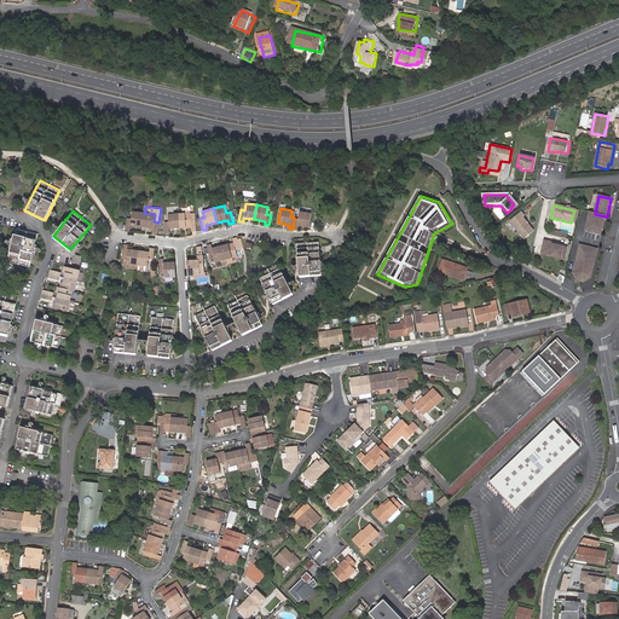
[(127,218),(126,223),(126,229),(129,230),(131,225),(142,227),(144,213),(133,212),(132,219),(127,218)]
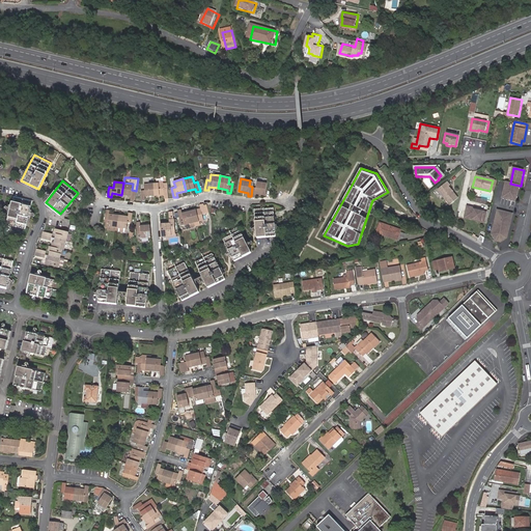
[(163,182),(154,183),(155,195),(164,194),(164,198),(168,198),(167,183),(164,183),(163,182)]
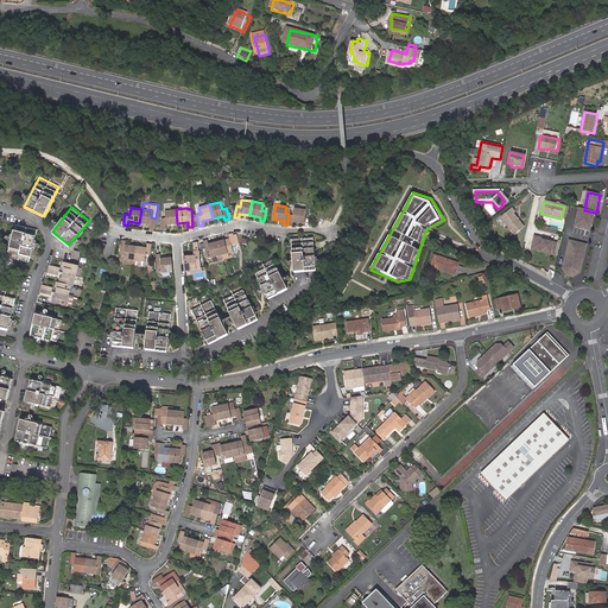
[(291,226),(292,226),(292,222),(303,223),(305,209),(295,208),(293,214),(289,214),(287,225),(291,226)]
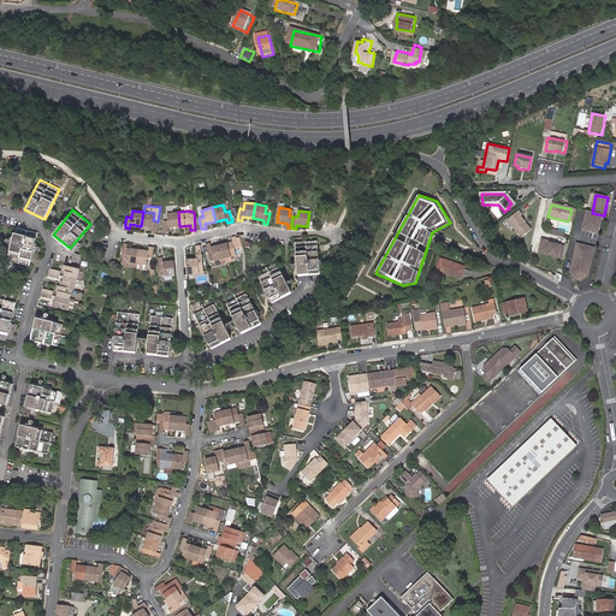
[(143,212),(141,226),(152,227),(152,231),(155,232),(158,221),(153,220),(154,213),(143,212)]
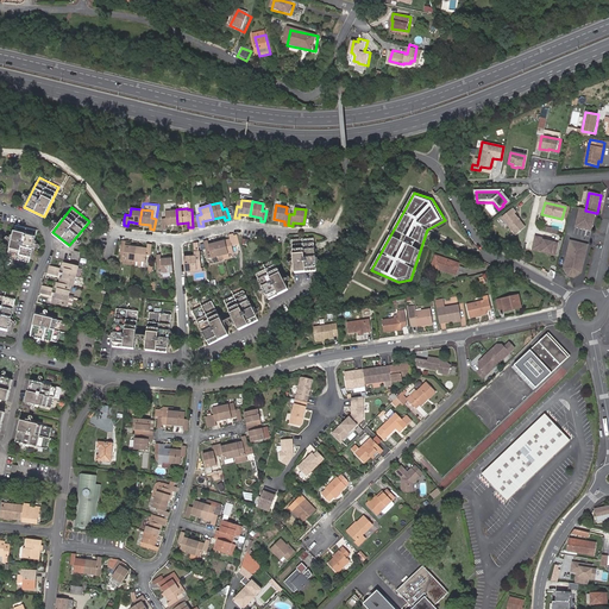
[(165,225),(177,224),(176,209),(165,211),(165,218),(162,218),(162,228),(167,228),(165,225)]
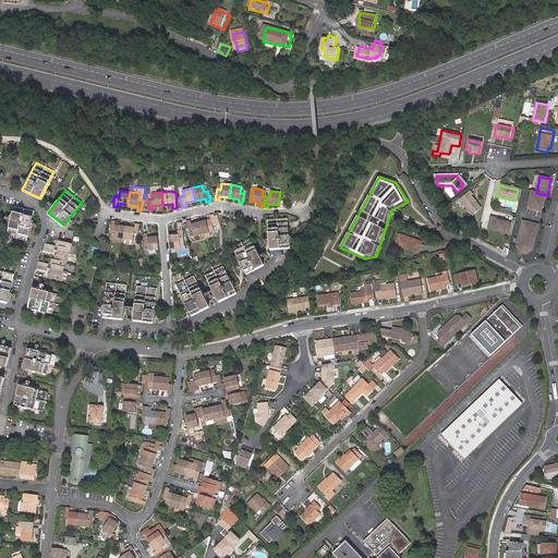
[(468,192),(458,199),(471,216),(480,208),(470,196),(471,195),(468,192)]
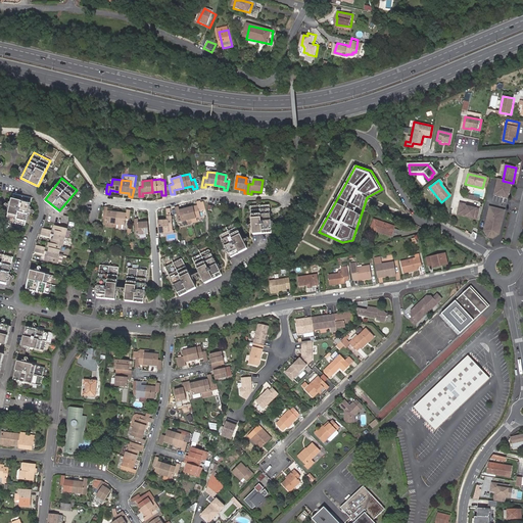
[(512,183),(503,181),(498,180),(494,196),(509,199),(512,183)]
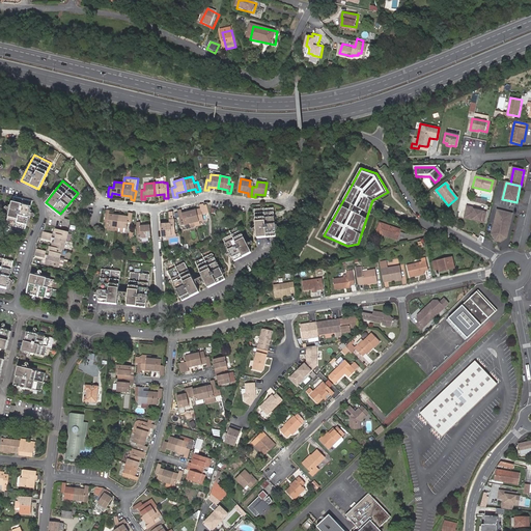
[(32,201),(14,196),(7,224),(26,228),(32,201)]
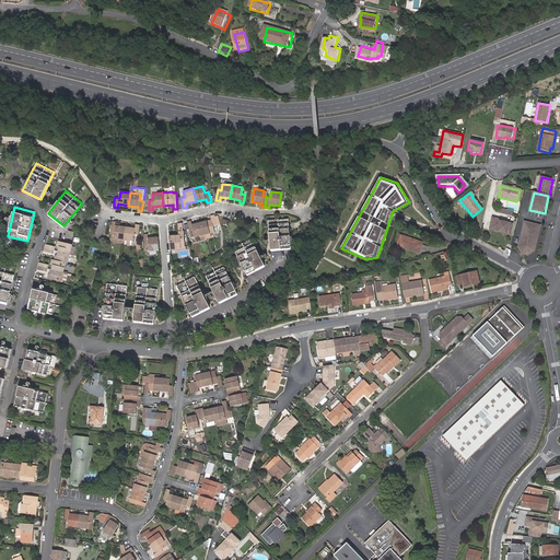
[(202,222),(206,235),(211,233),(216,232),(213,225),(218,224),(216,214),(211,216),(212,219),(202,222)]
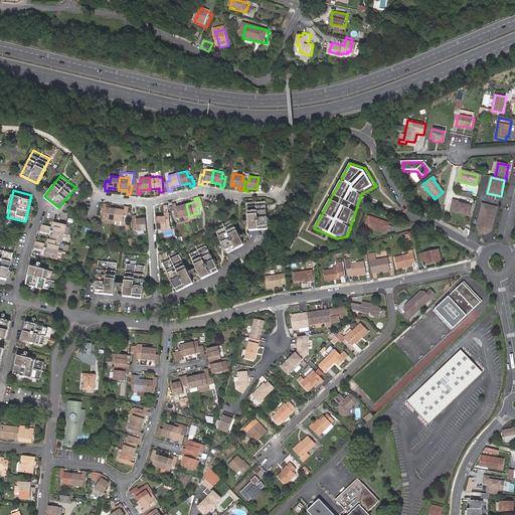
[(458,203),(458,202),(452,200),(450,207),(453,208),(452,213),(468,217),(471,206),(458,203)]
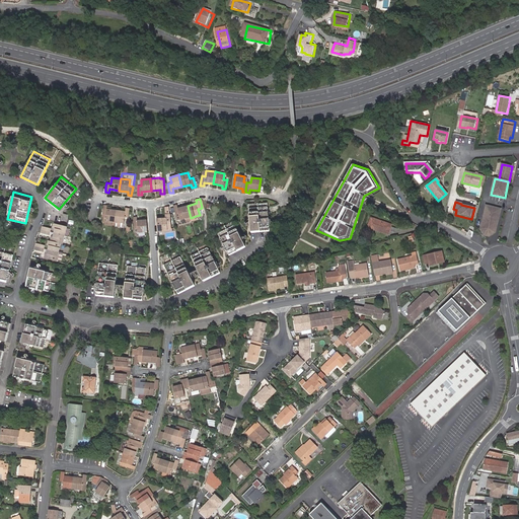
[(248,205),(251,232),(270,230),(268,203),(248,205)]
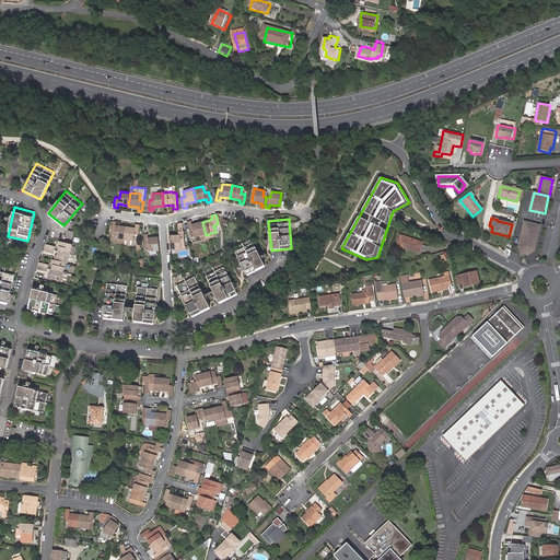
[(116,221),(112,221),(111,232),(112,232),(114,232),(114,238),(124,240),(126,226),(115,225),(116,221)]
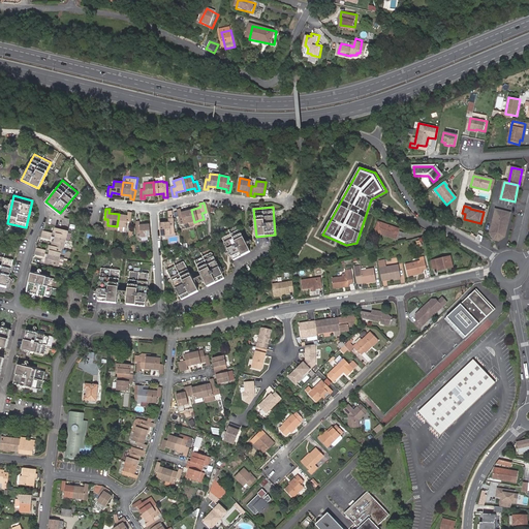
[(194,222),(191,210),(182,212),(181,209),(177,210),(181,225),(189,223),(194,222)]
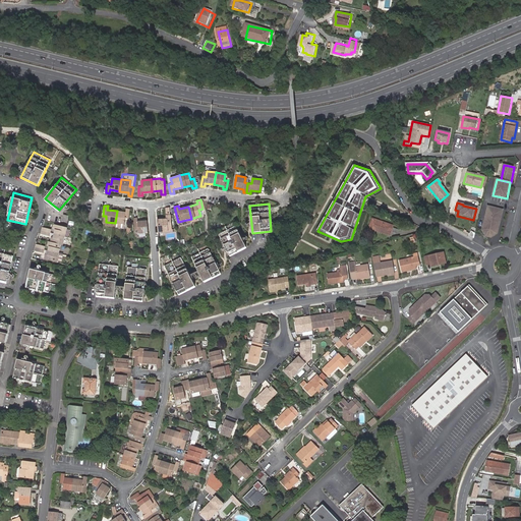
[(501,210),(485,206),(479,230),(483,236),(488,238),(495,234),(501,210)]
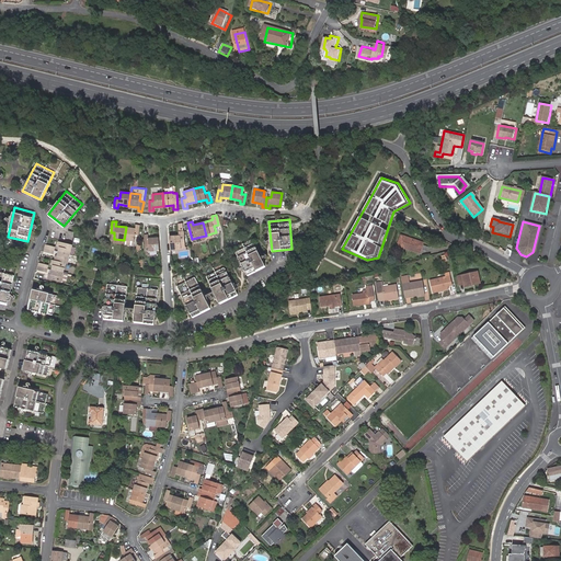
[(135,235),(139,236),(140,226),(136,225),(136,228),(126,227),(124,240),(134,241),(135,235)]
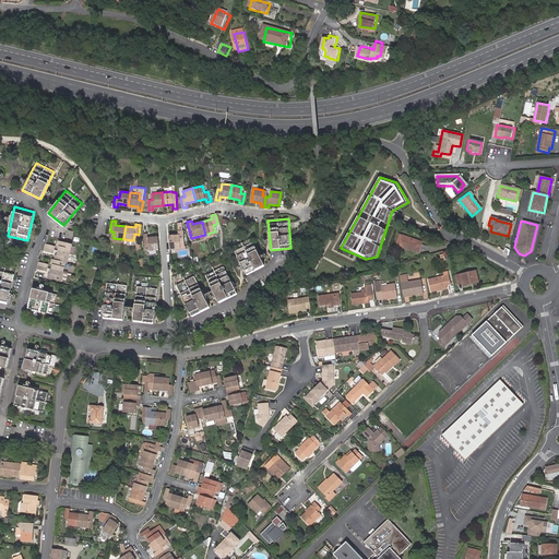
[(183,241),(182,230),(179,232),(179,235),(169,236),(169,249),(180,248),(179,241),(183,241)]
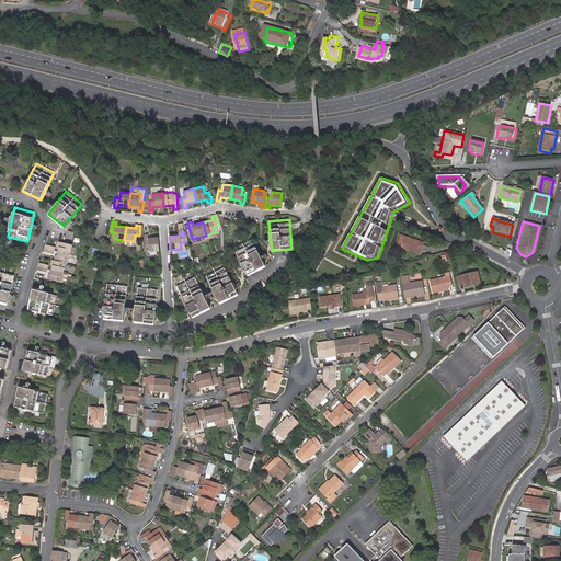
[(114,239),(114,232),(112,232),(111,241),(113,241),(113,243),(124,244),(124,240),(114,239)]
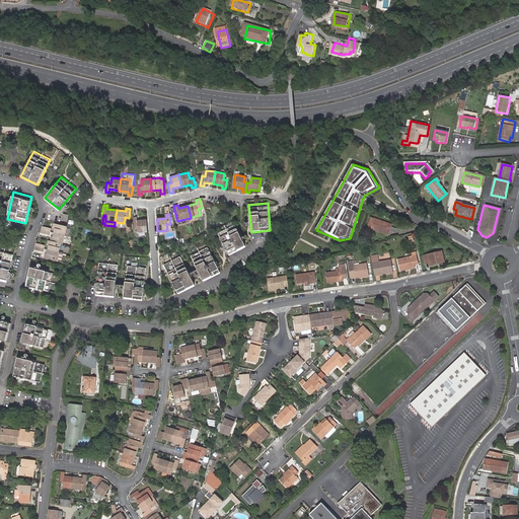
[(143,232),(148,232),(147,219),(137,220),(137,216),(134,216),(134,226),(138,226),(138,236),(139,237),(142,236),(143,236),(143,232)]
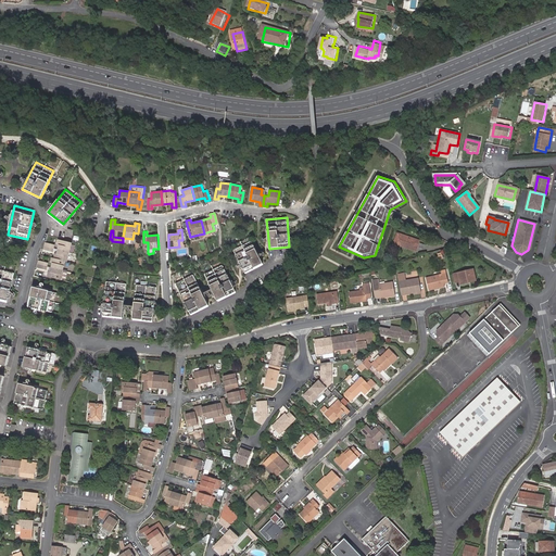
[(394,232),(391,243),(413,251),(414,247),(420,250),(422,244),(415,242),(416,240),(394,232)]
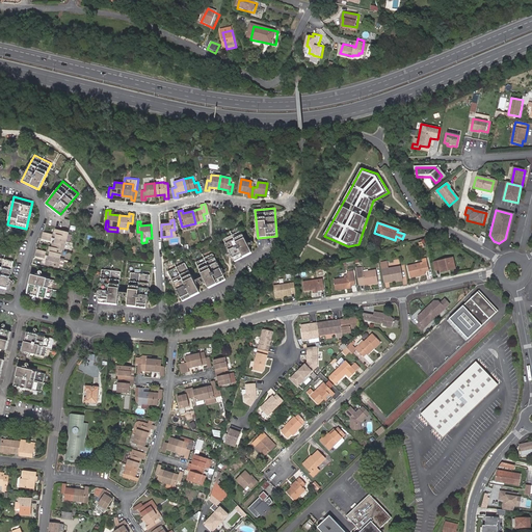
[(222,236),(235,262),(253,254),(239,228),(222,236)]
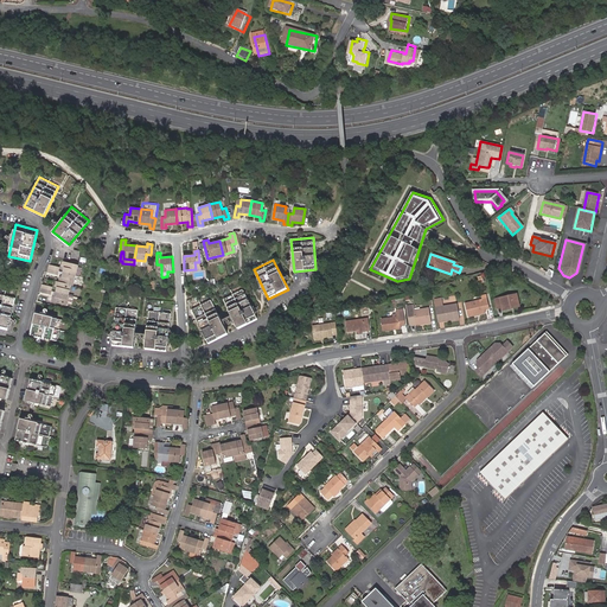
[(72,286),(78,266),(63,261),(62,267),(64,267),(62,276),(59,276),(58,281),(56,281),(55,286),(56,287),(53,296),(52,296),(51,301),(65,305),(71,285),(72,286)]
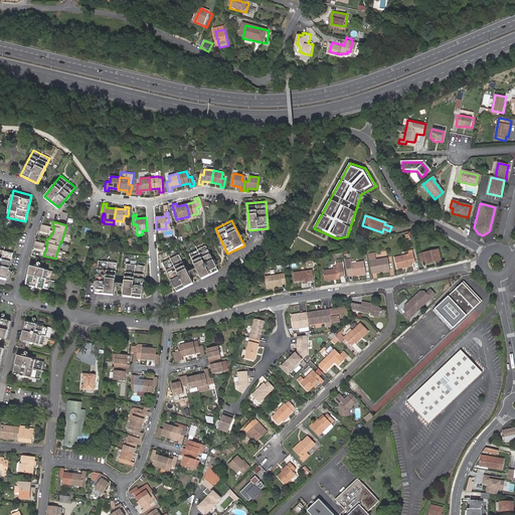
[(50,226),(41,224),(39,230),(48,232),(50,226)]
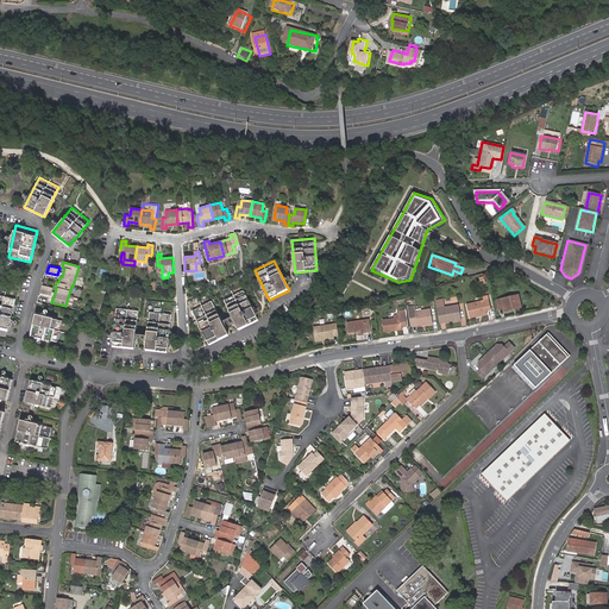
[(52,288),(43,286),(41,293),(51,295),(52,288)]
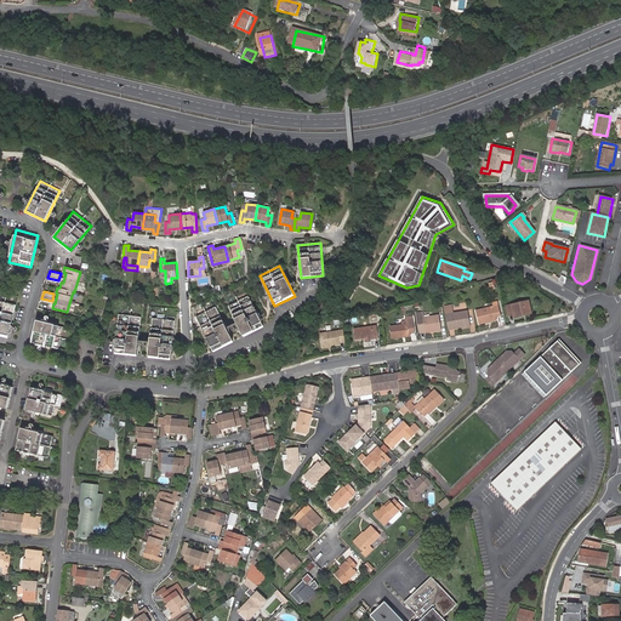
[(228,306),(244,336),(263,326),(248,296),(228,306)]
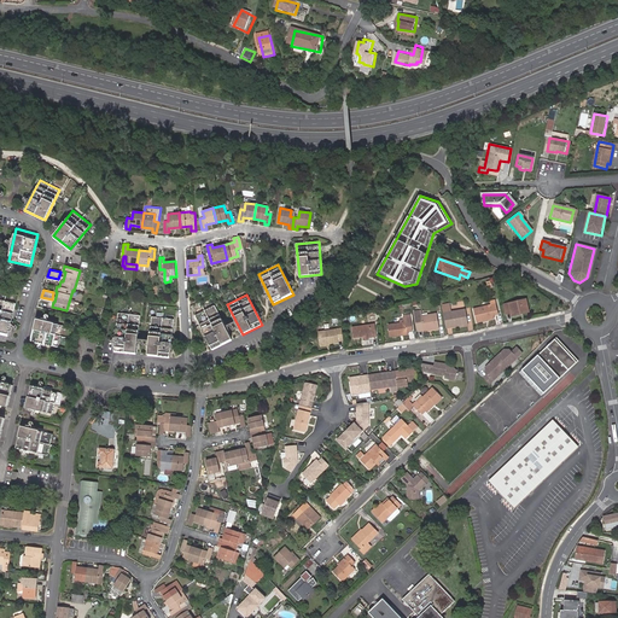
[(16,303),(0,299),(0,333),(9,336),(16,303)]
